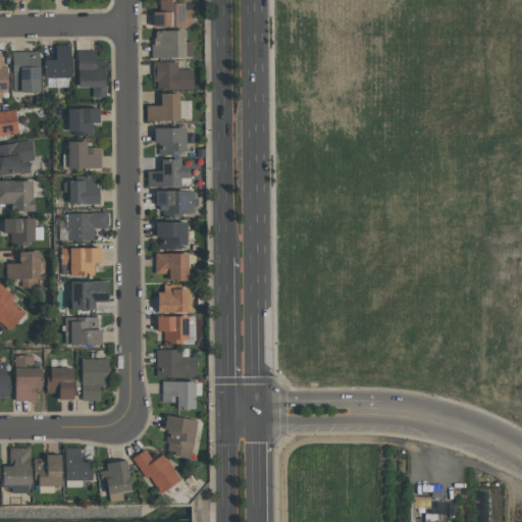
[(152,27),(193,27),(193,4),(171,3),(170,0),(159,0),(159,12),(152,12),(152,27)]
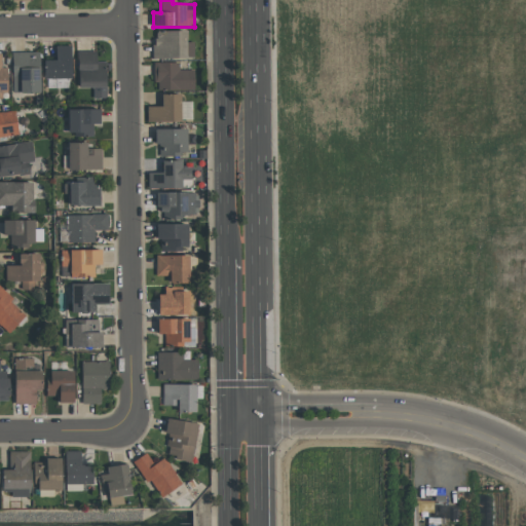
[(186,31),(152,31),(153,60),(194,59),(193,41),(186,42),(186,31)]
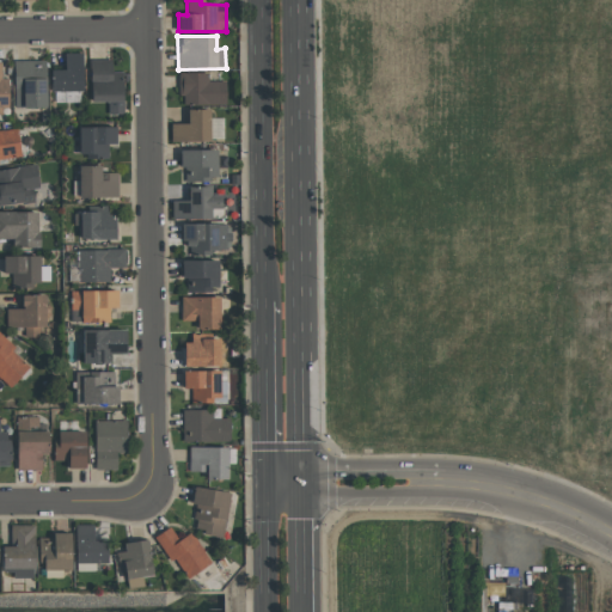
[(81,53),(65,54),(65,69),(50,69),(51,92),(83,91),(81,53)]
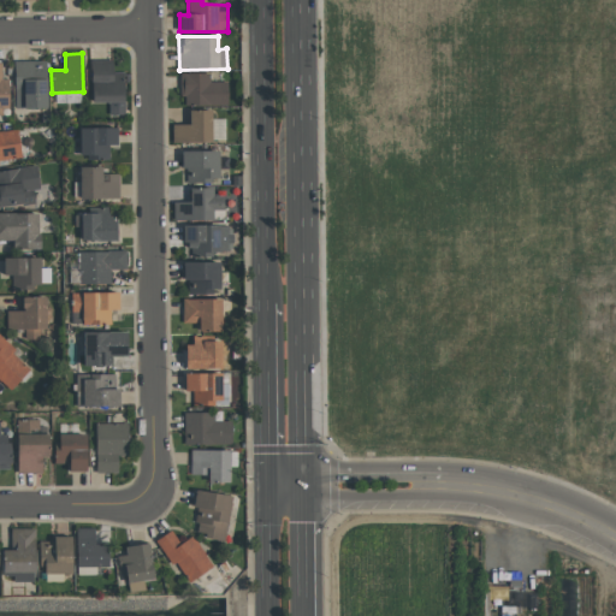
[(46,60),(13,61),(15,108),(47,107),(46,60)]
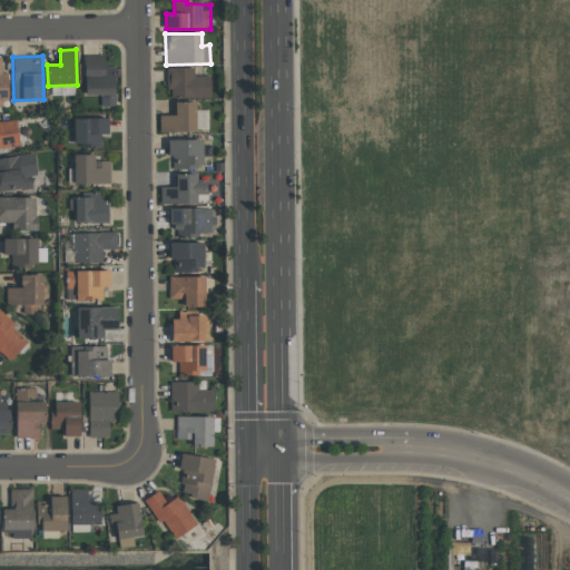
[(115,106),(114,67),(104,67),(104,57),(84,57),(85,95),(100,95),(100,106),(115,106)]
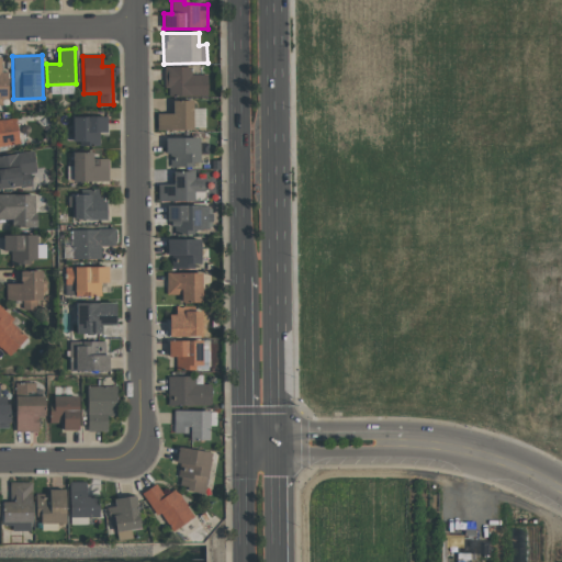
[(165,67),(165,97),(208,97),(208,75),(191,75),(191,66),(165,67)]
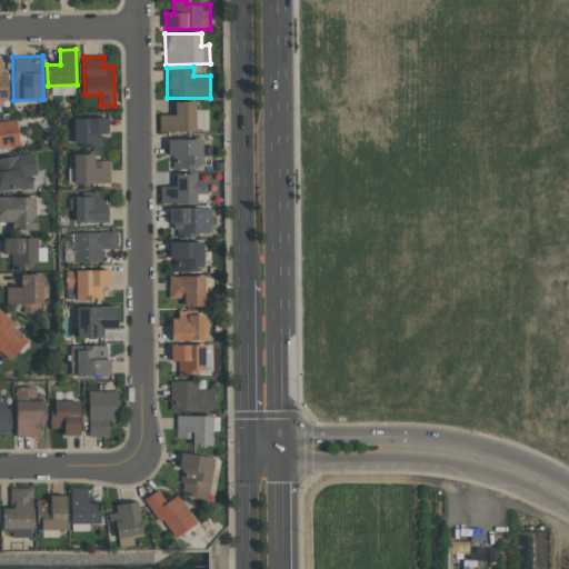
[(158,115),(159,131),(195,131),(195,101),(173,101),(173,115),(158,115)]
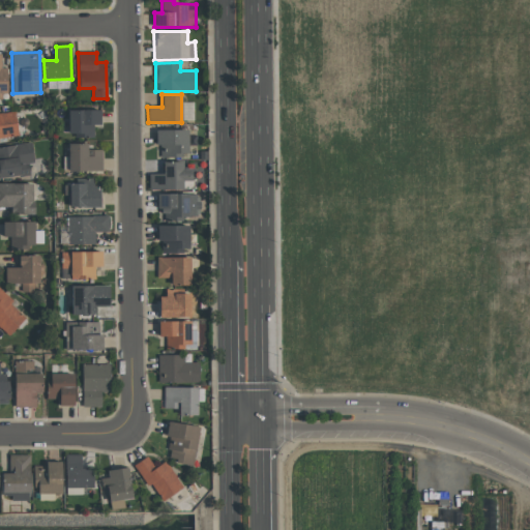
[(67,110),(68,137),(93,137),(93,124),(100,123),(100,109),(67,110)]
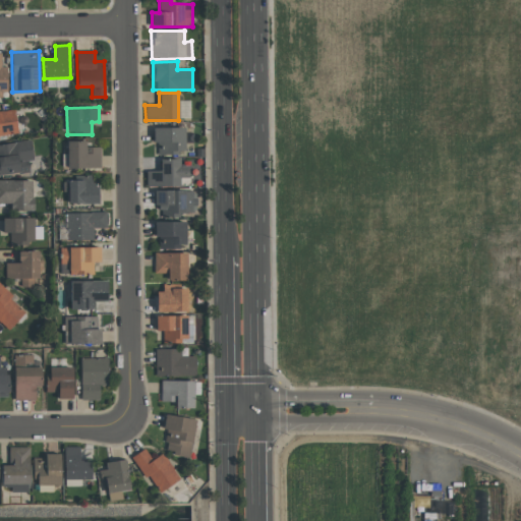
[(0,111),(13,110),(17,132),(0,134),(0,111)]
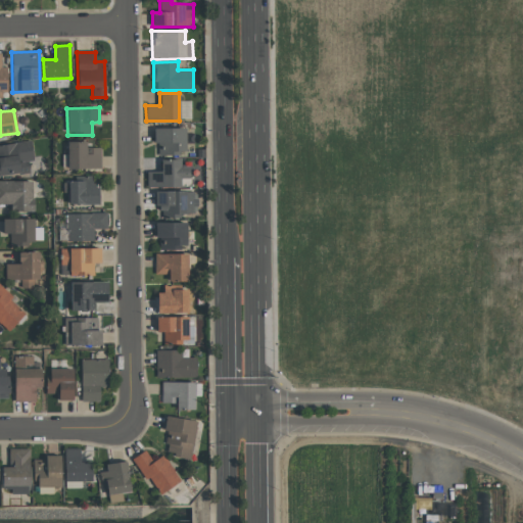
[(186,154),(185,128),(153,128),(154,143),(157,143),(158,154),(186,154)]
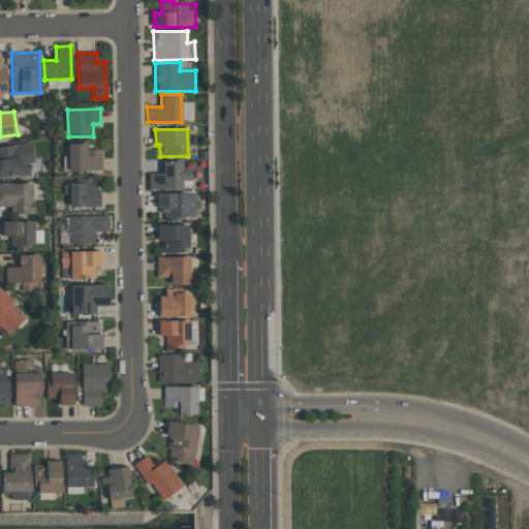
[(33,162),(27,162),(29,175),(18,177),(18,176),(0,178),(0,146),(30,142),(33,162)]
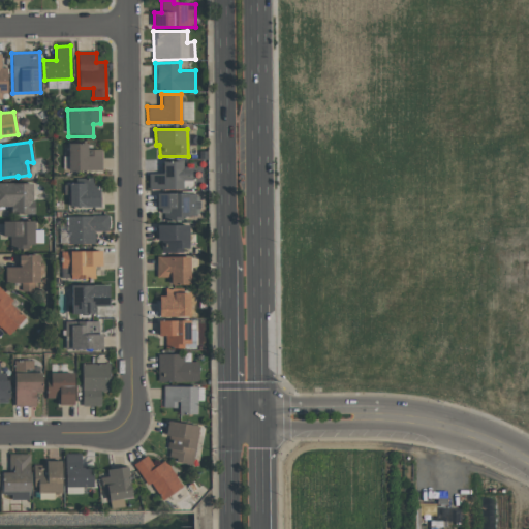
[(102,170),(101,149),(87,149),(87,143),(68,144),(68,170),(102,170)]
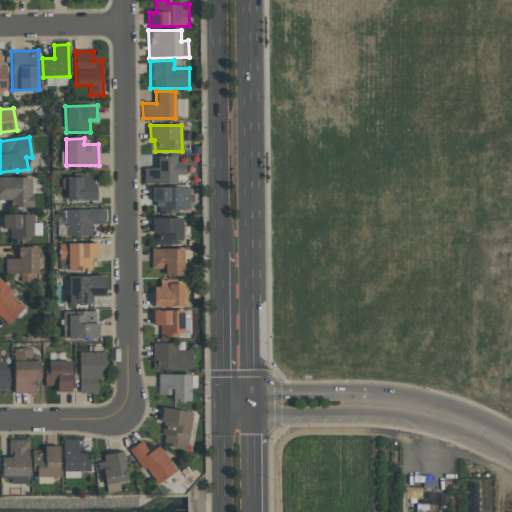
[(143,168),(144,183),(176,183),(176,174),(185,174),(184,163),(177,163),(177,156),(157,156),(157,168),(143,168)]
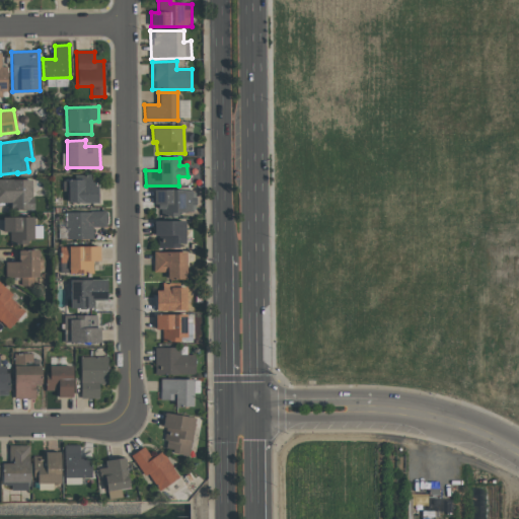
[(67,178),(68,203),(97,203),(97,177),(67,178)]
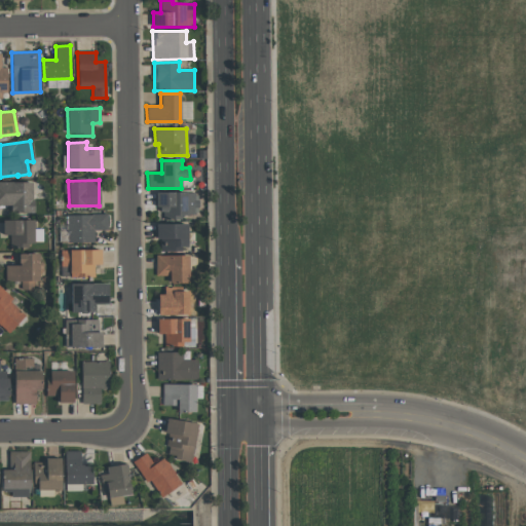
[(34,212),(10,212),(10,204),(0,204),(0,181),(32,181),(32,198),(34,198),(34,212)]
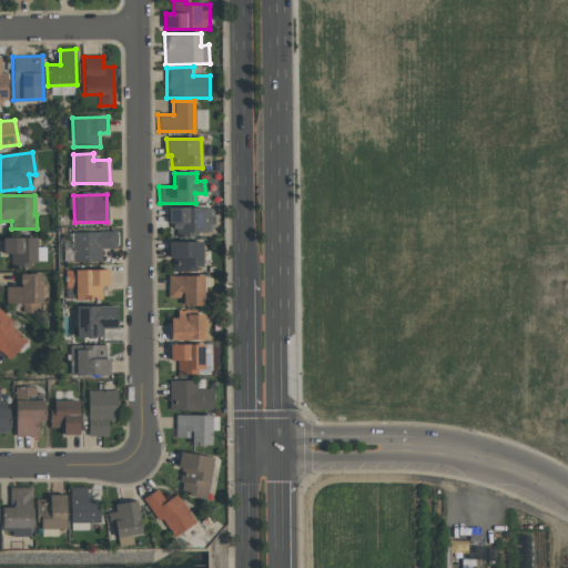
[(170,232),(214,231),(213,208),(170,208),(170,232)]
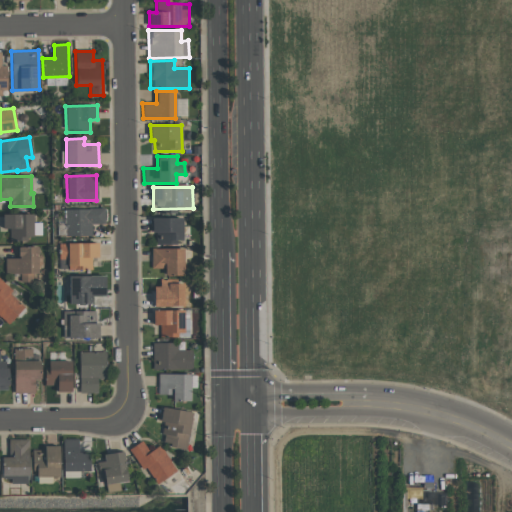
[(104,208),(65,209),(65,236),(91,236),(91,224),(105,224),(104,208)]
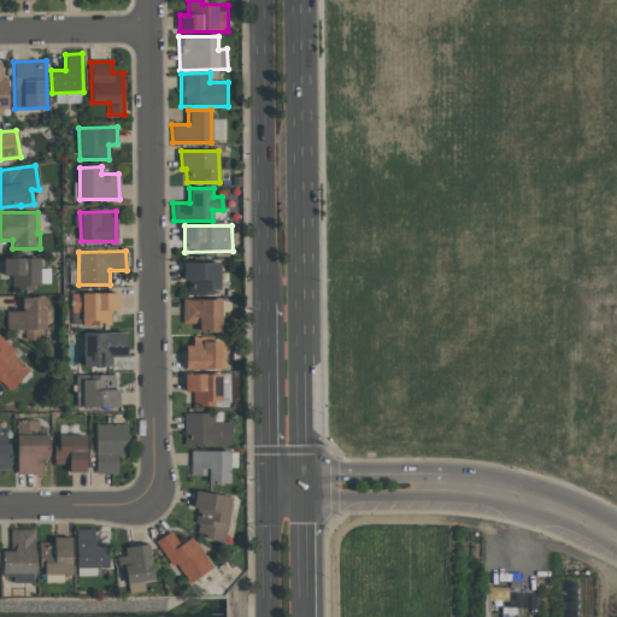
[(3,258),(4,276),(12,276),(12,289),(40,288),(40,257),(3,258)]
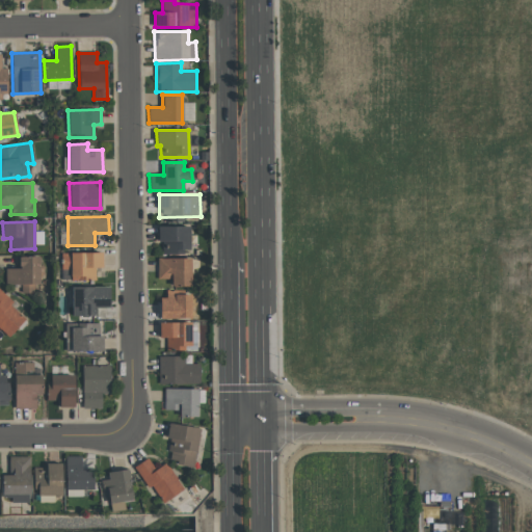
[(190,253),(189,225),(159,227),(160,253),(190,253)]
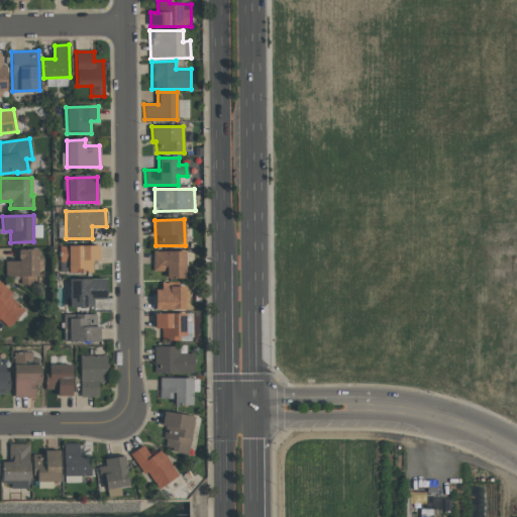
[(99,245),(60,245),(60,262),(68,262),(69,272),(93,272),(93,260),(99,260),(99,245)]
